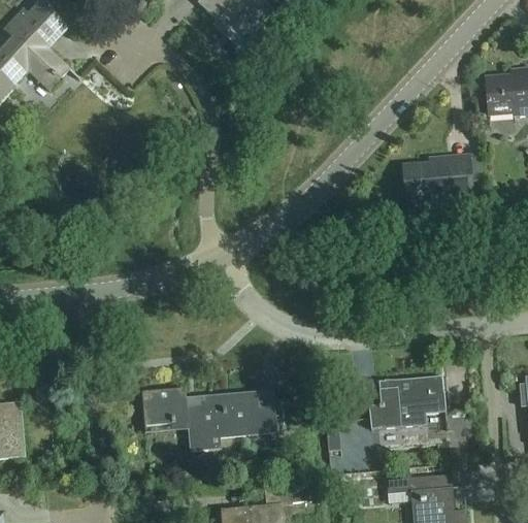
[(0,50),(0,100),(29,70),(51,90),(63,76),(58,72),(65,63),(47,47),(45,50),(42,44),(63,22),(40,0),(28,12),(24,8),(5,27),(14,35),(0,50)]
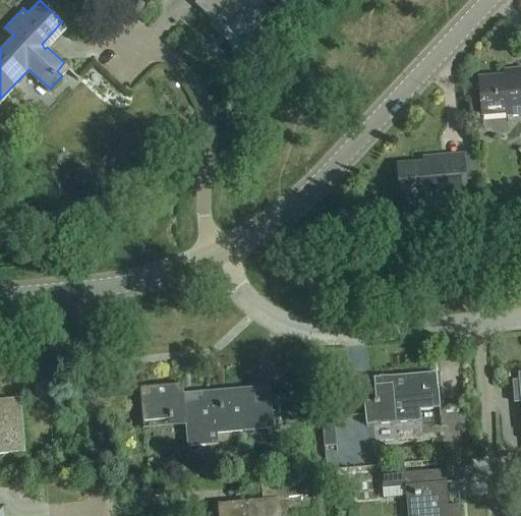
[(196,0),(195,1),(217,21),(214,24),(238,48),(251,34),(250,32),(271,9),(261,0),(196,0)]
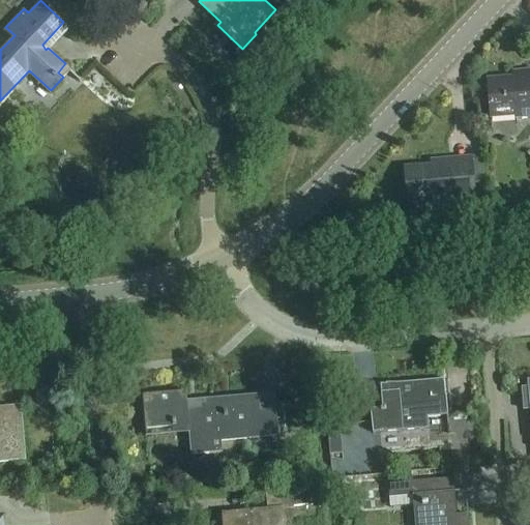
[(488,78),(491,114),(516,112),(517,114),(529,112),(529,68),(528,69),(528,75),(488,78)]
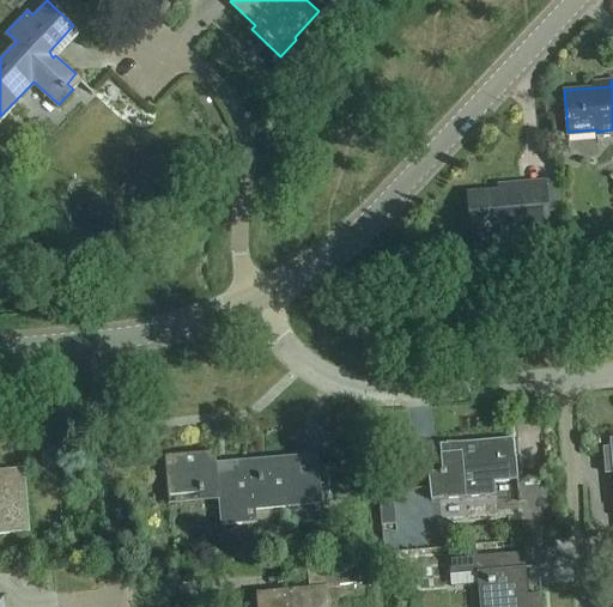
[(509,188),(468,192),(472,229),(496,226),(496,230),(501,229),(501,238),(547,235),(547,225),(560,224),(559,206),(546,207),(544,180),(509,182),(509,188)]
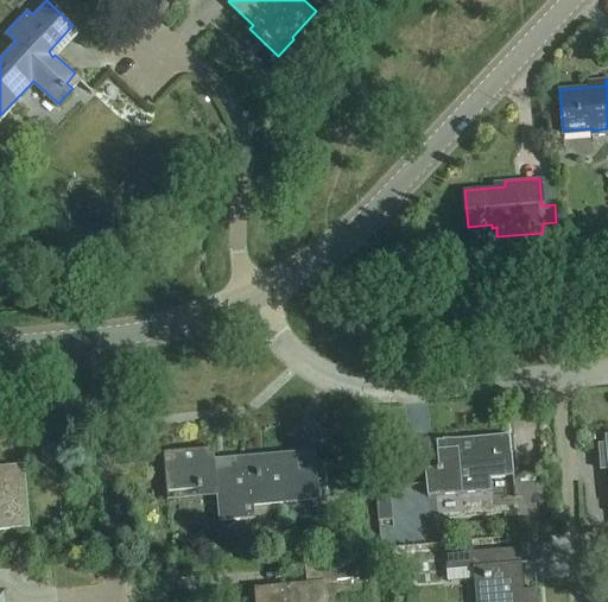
[(439,447),(441,464),(424,466),(426,493),(437,492),(439,509),(445,509),(445,512),(504,507),(505,523),(548,520),(544,468),(513,470),(510,431),(458,436),(443,436),(443,447),(439,447)]
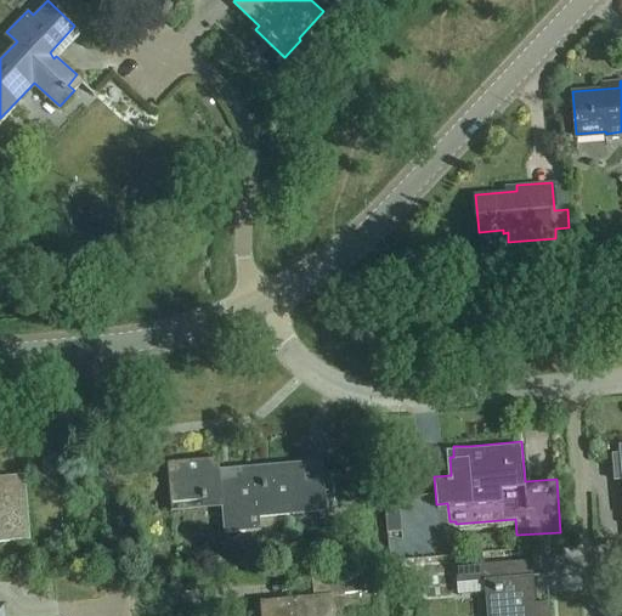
[(236,474),(220,475),(219,456),(167,459),(170,499),(203,497),(203,501),(208,499),(207,490),(220,489),(224,530),(260,526),(259,512),(329,507),(328,487),(305,489),(303,459),(236,465),(236,474)]
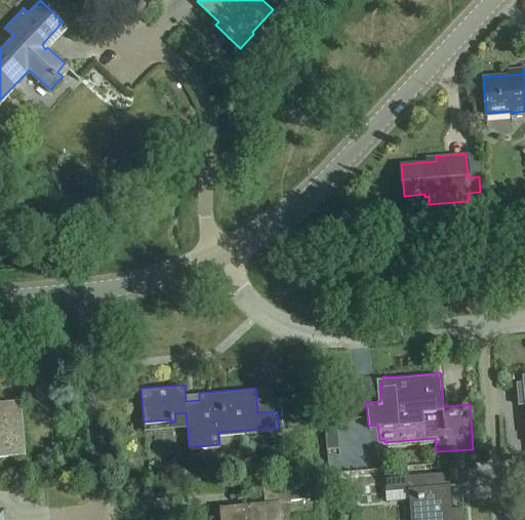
[(0,400),(0,454),(25,453),(21,399),(0,400)]
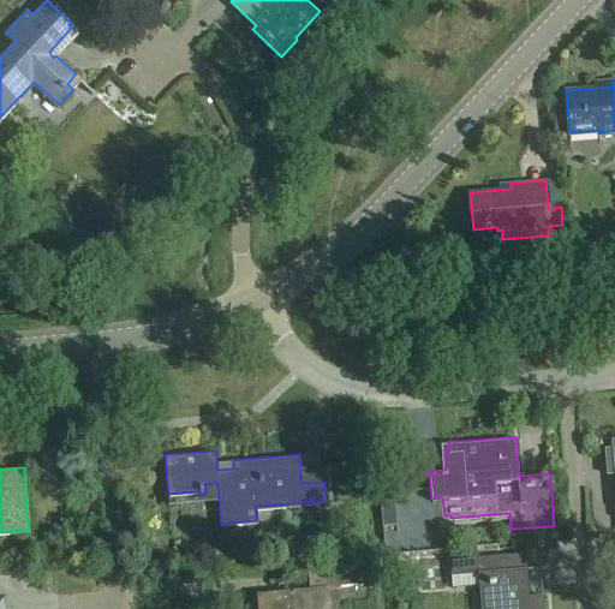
[(407,489),(406,475),(378,477),(380,491),(394,490),(407,489)]
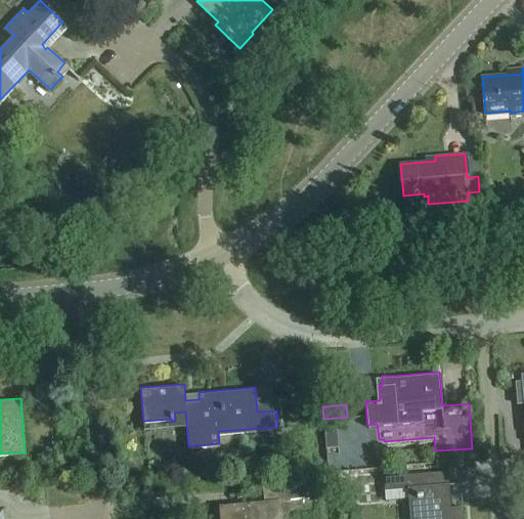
[(332,475),(359,473),(358,453),(331,455),(332,475)]
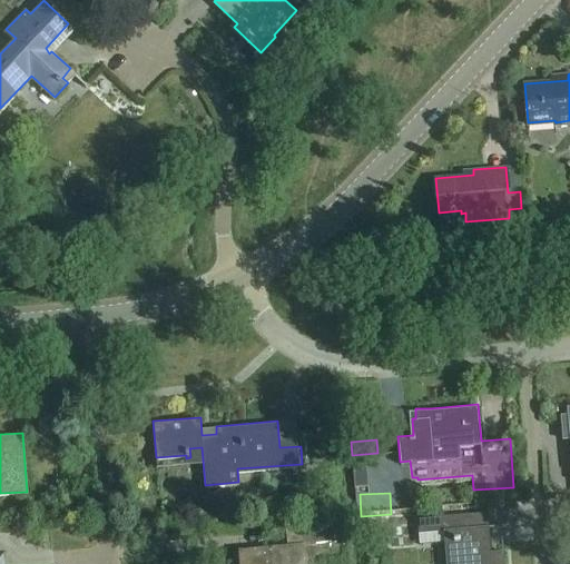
[(416,511),(419,532),(443,530),(445,563),(504,563),(503,550),(490,550),(489,525),(489,524),(488,510),(443,514),(443,508),(416,511)]
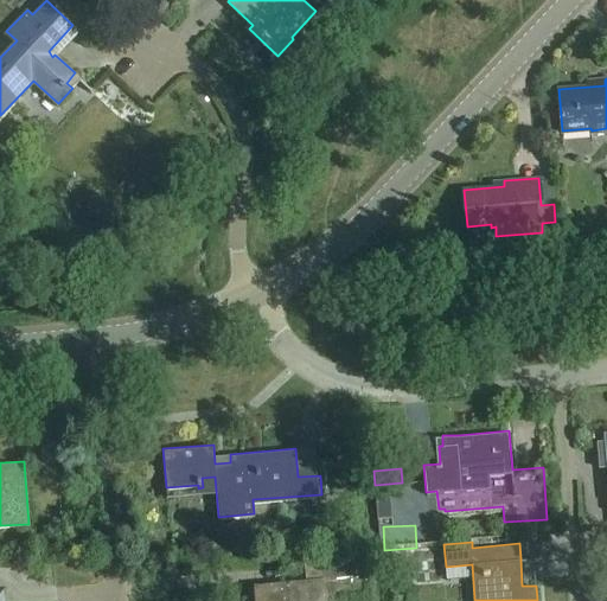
[(306,580),(253,584),(254,600),(325,600),(324,579),(356,575),(353,556),(304,561),(306,580)]
